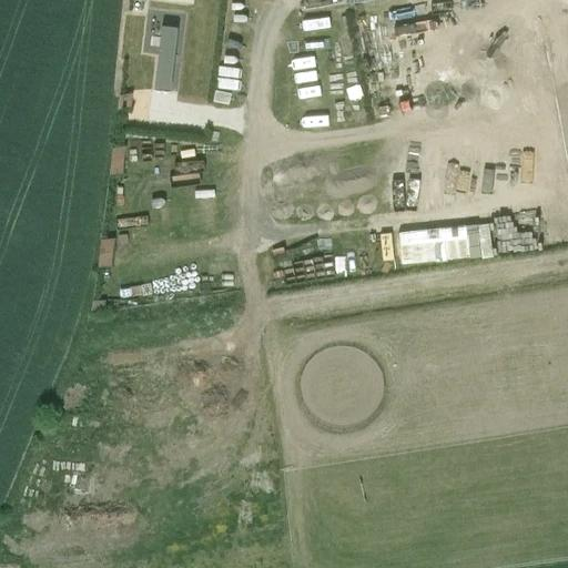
[(425,12),(373,26),(379,54),(432,41),(425,12)]
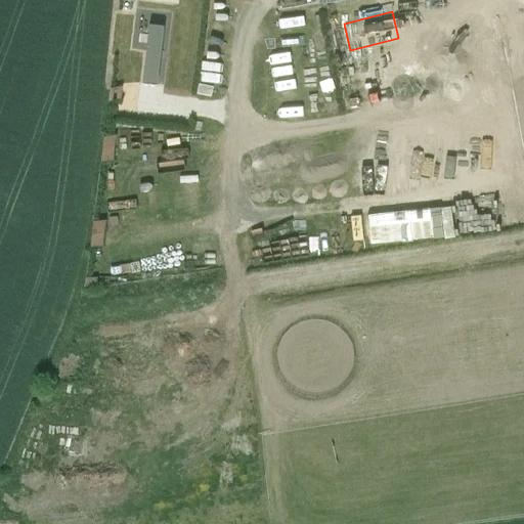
[(159,81),(160,24),(145,24),(143,81),(159,81)]
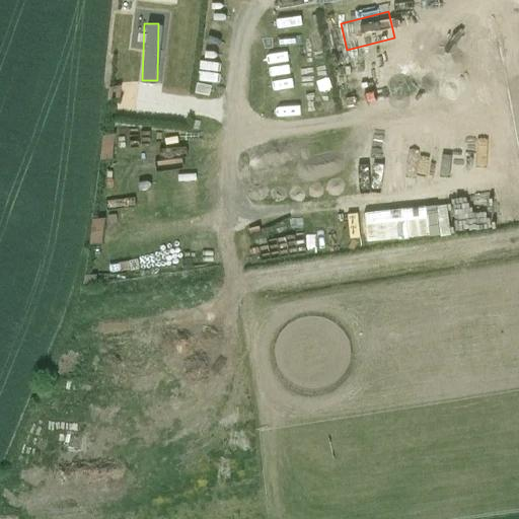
[(163,25),(155,83),(163,84),(170,26),(163,25)]
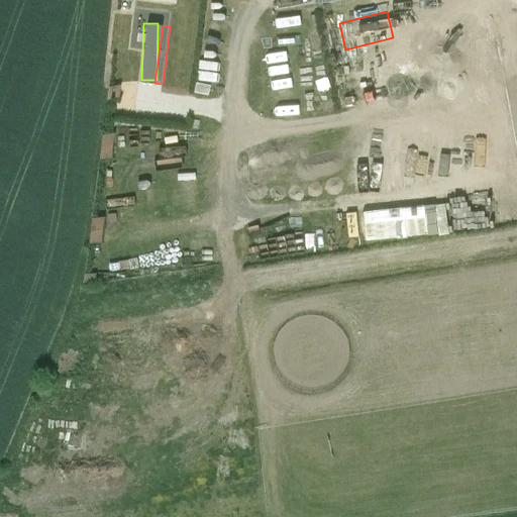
[(112,158),(113,134),(102,133),(101,157),(112,158)]
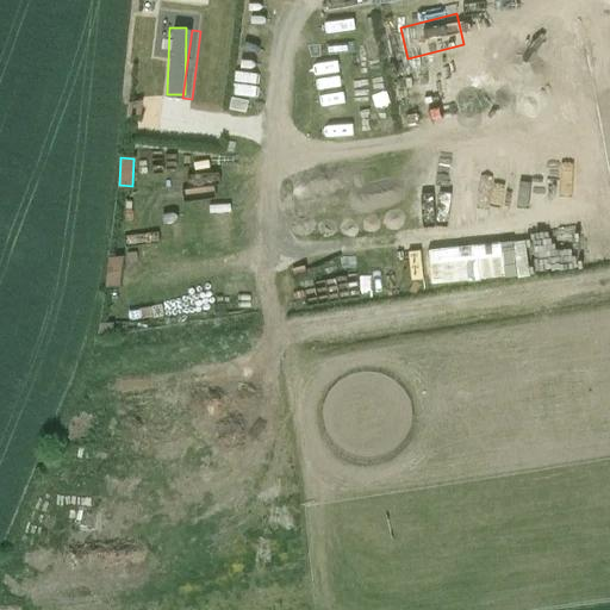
[(186,163),(187,179),(250,174),(249,159),(186,163)]
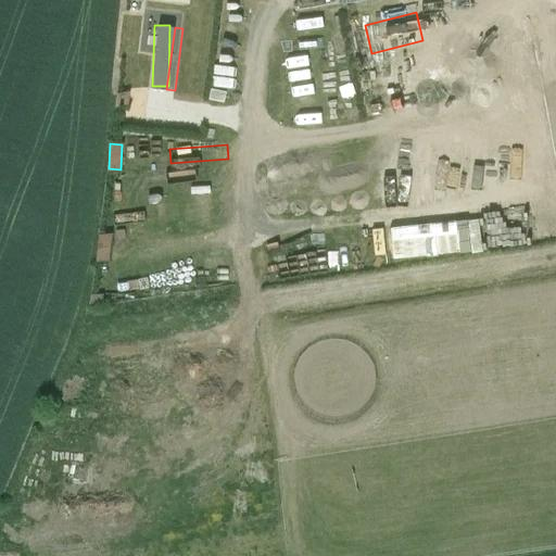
[(190,164),(191,175),(230,171),(229,160),(190,164)]
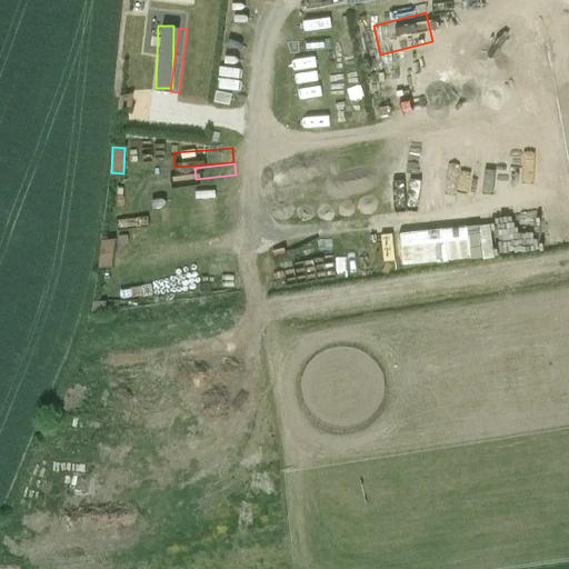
[(100,239),(99,266),(112,267),(113,239),(100,239)]
